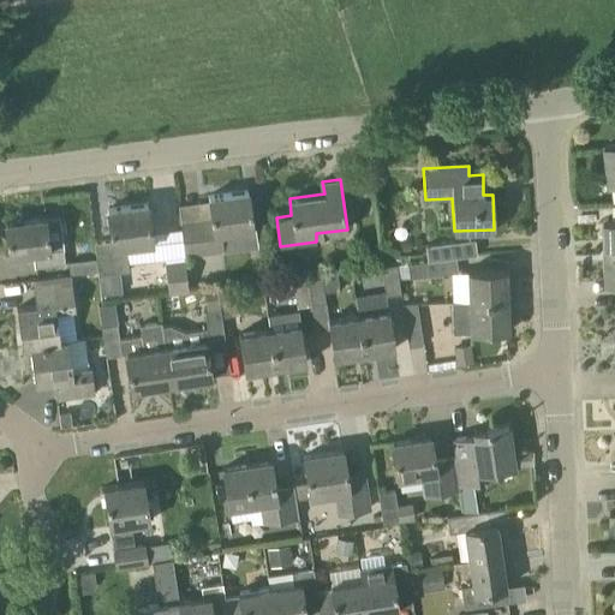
[(186,254),(222,249),(220,233),(254,228),(248,191),(208,196),(210,218),(180,222),(186,254)]
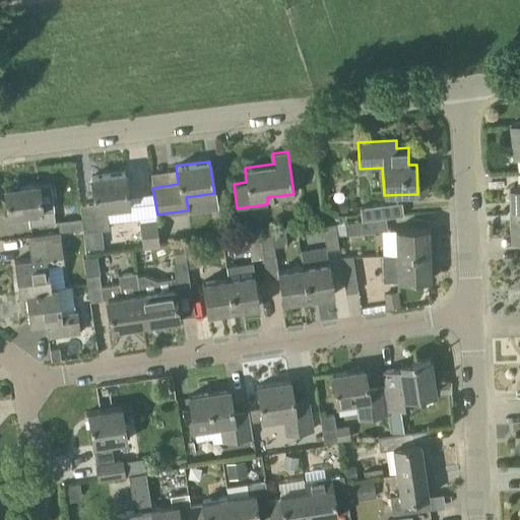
[(83,232),(110,229),(107,207),(129,204),(124,173),(90,177),(94,203),(79,205),(81,217),(82,230),(83,232)]
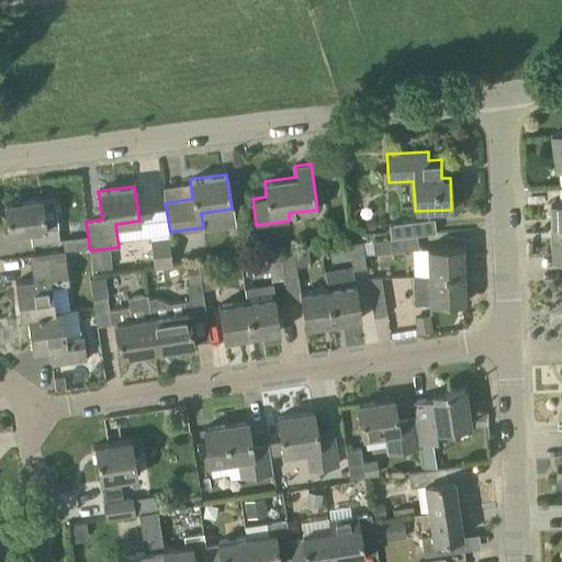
[(59,240),(54,197),(4,203),(8,234),(30,231),(32,245),(59,240)]
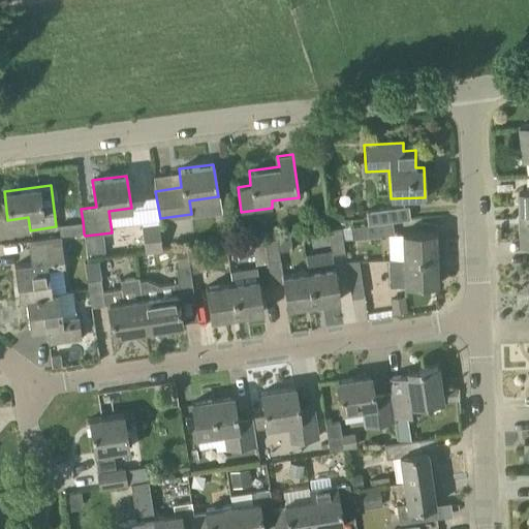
[(521,216),(528,215),(528,189),(520,189),(521,216)]
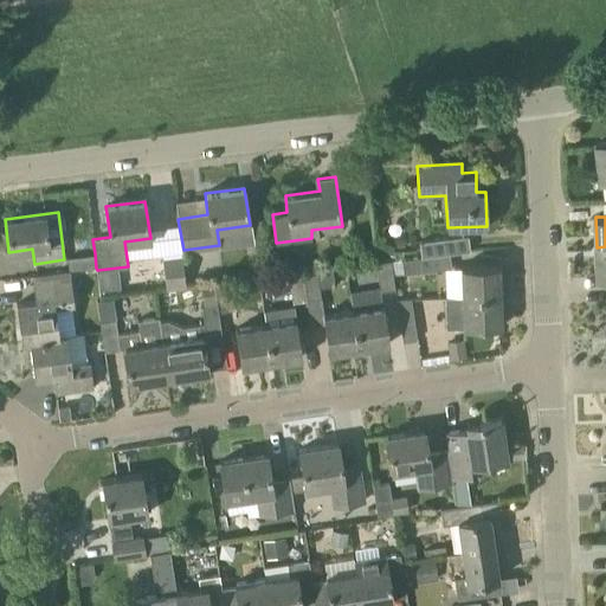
[(466,236),(419,242),(420,257),(469,251),(466,236)]
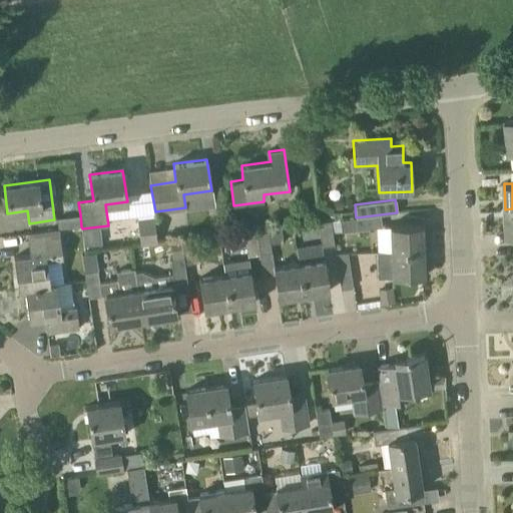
[(81,226),(80,214),(57,217),(58,229),(81,226)]
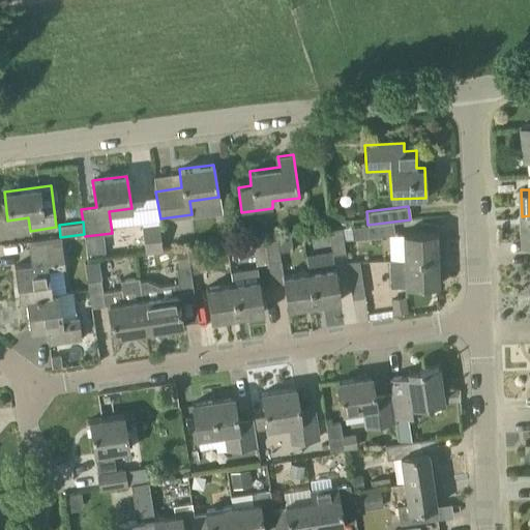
[(353,240),(394,235),(393,222),(351,227),(353,240)]
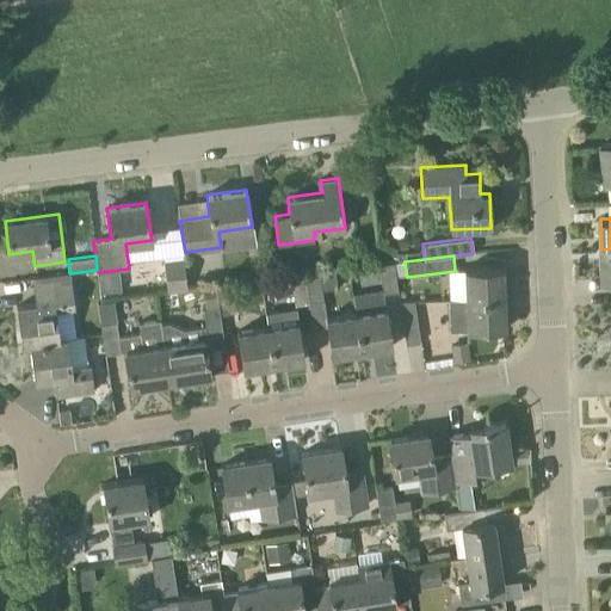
[(167,291),(186,289),(183,258),(164,260),(167,291)]
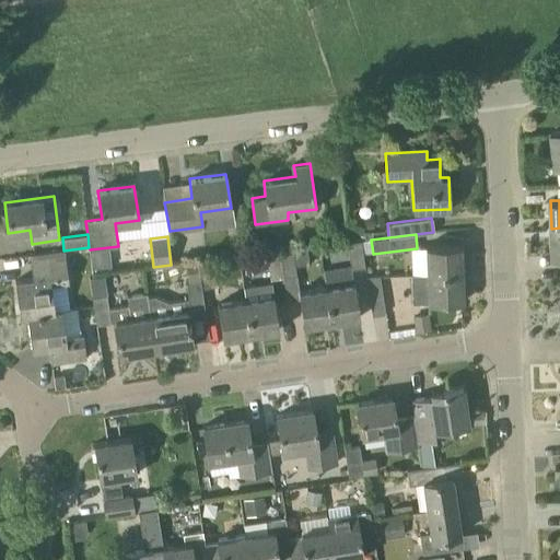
[(348,243),(351,268),(364,267),(361,241),(348,243)]
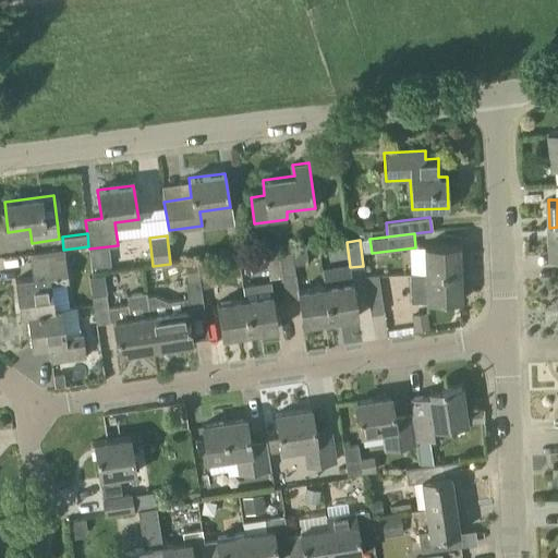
[(425,273),(460,271),(459,243),(424,245),(425,273)]
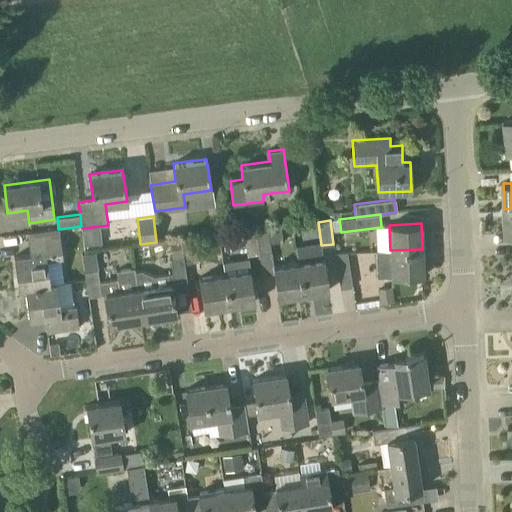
[(273,266),(270,243),(282,241),(280,226),(255,229),(259,254),(262,276),(274,274),(277,298),(303,294),(298,262),(273,266)]
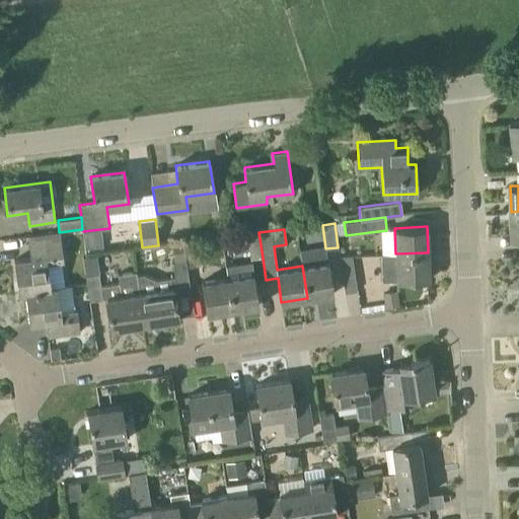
[(251,260),(263,257),(258,232),(247,234),(251,260)]
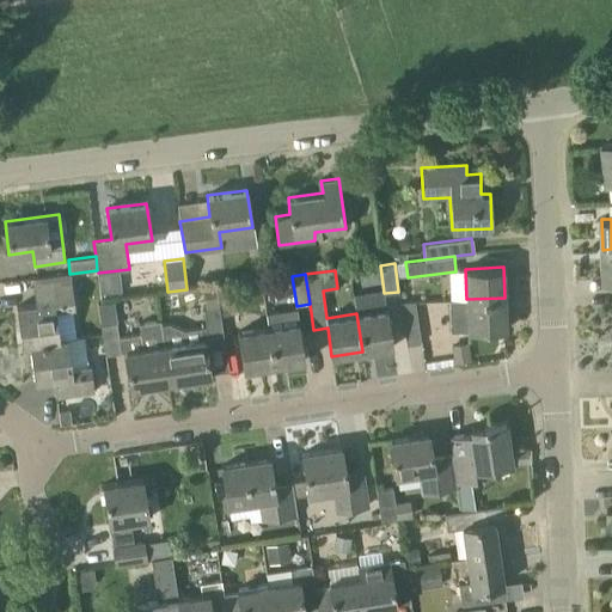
[(29,344),(68,338),(75,337),(72,307),(75,306),(72,281),(32,287),(35,304),(16,306),(22,346),(29,344)]
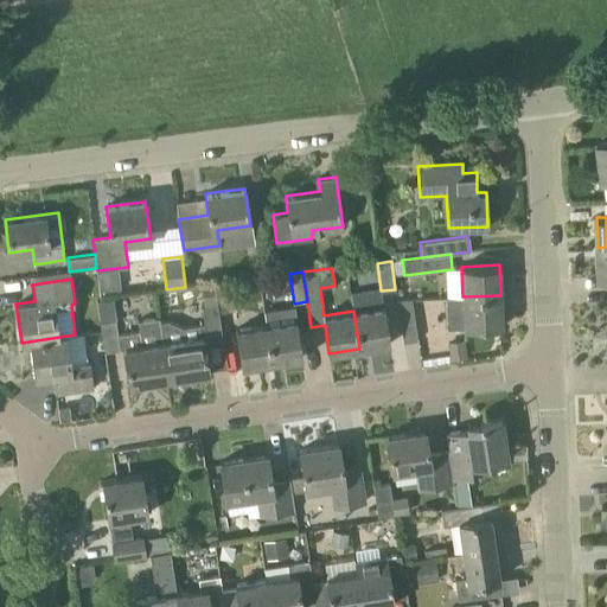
[(218,313),(232,311),(228,282),(215,285),(217,305),(218,313)]
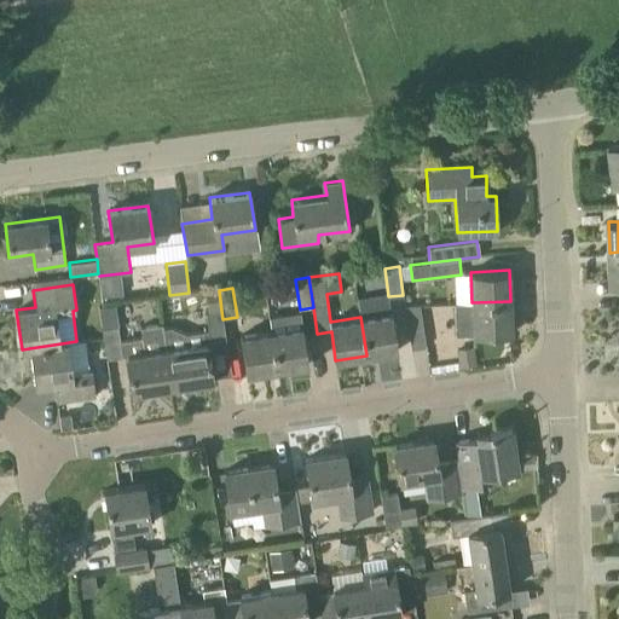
[(209,301),(206,301),(208,313),(221,311),(220,299),(209,301)]
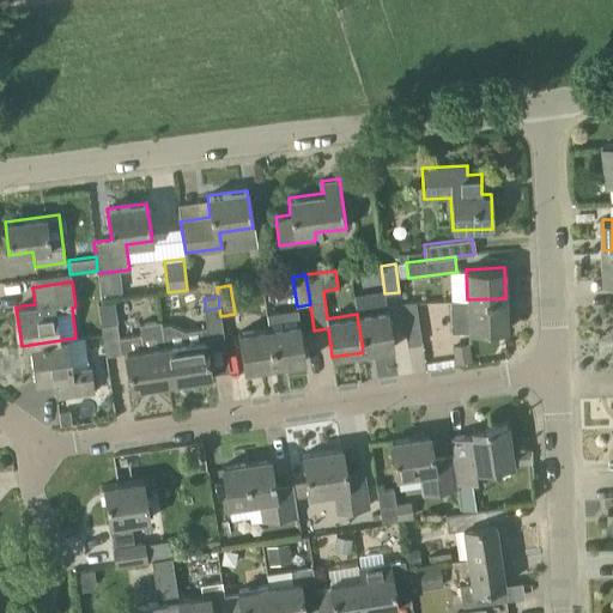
[(451,332),(504,329),(507,329),(505,298),(467,299),(450,301),(451,332)]
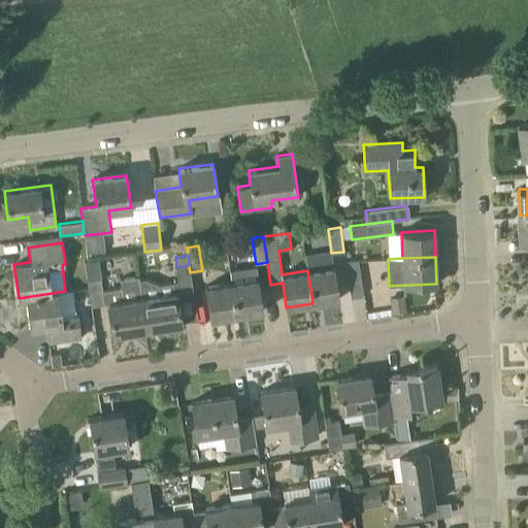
[(351,297),(363,296),(358,259),(345,260),(351,297)]
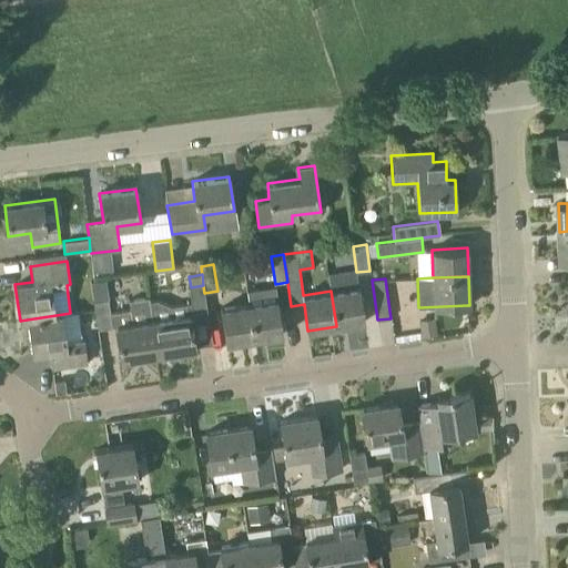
[(208,313),(204,293),(203,285),(189,287),(191,303),(171,306),(156,300),(150,301),(158,354),(194,348),(189,314),(192,313),(193,315),(208,313)]
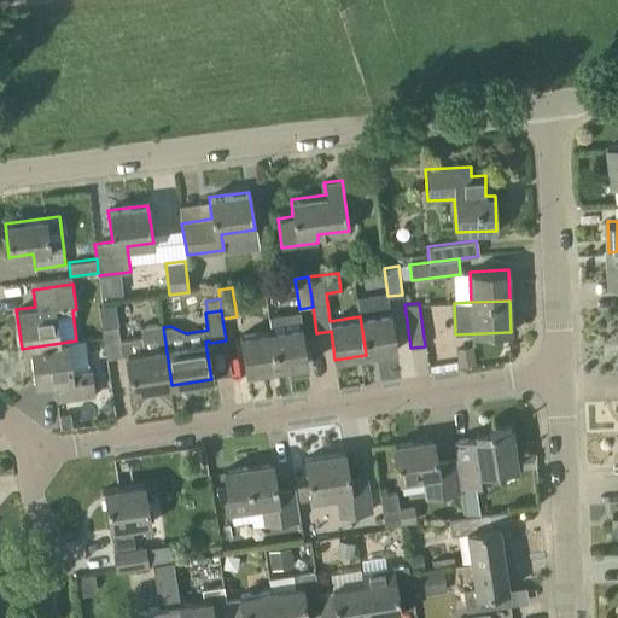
[(366,355),(397,350),(390,313),(360,316),(366,355)]
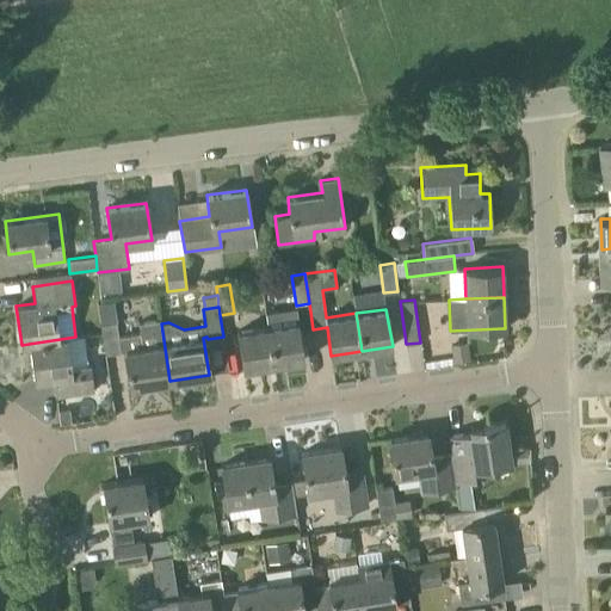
[(113,310),(99,313),(100,321),(100,323),(102,325),(116,322),(116,321),(116,319),(113,310)]
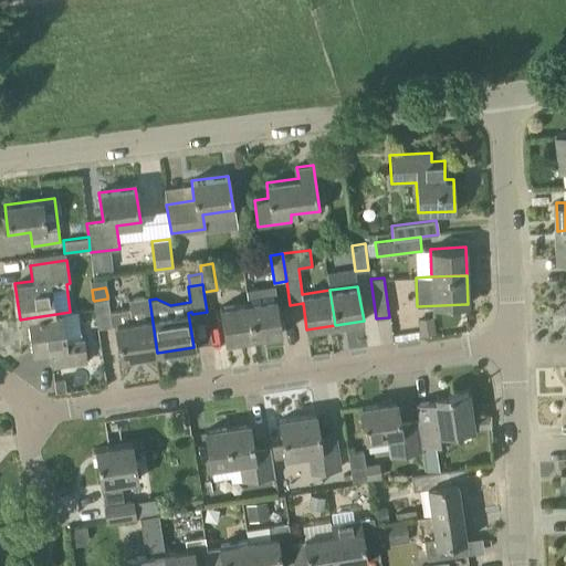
[(258,287),(245,290),(248,302),(260,300),(258,287)]
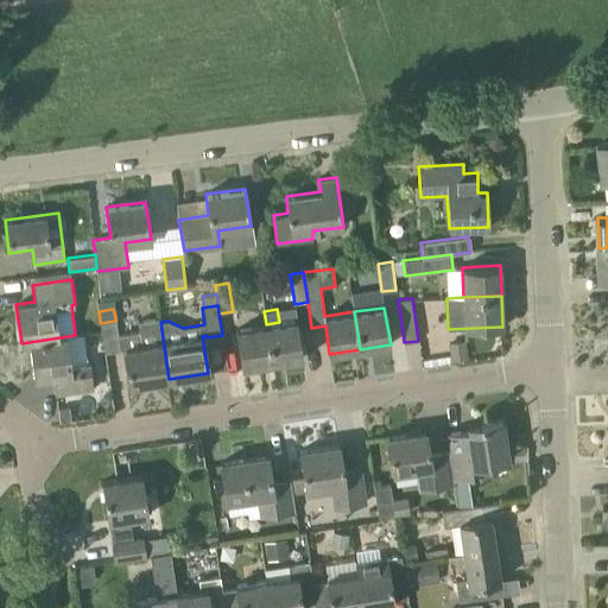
[(118,335),(115,321),(101,323),(106,353),(125,350),(130,385),(169,379),(160,322),(159,322),(159,320),(138,323),(140,331),(118,335)]
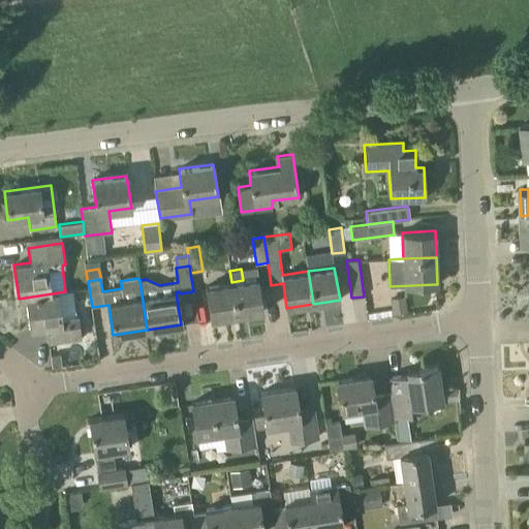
[(237,315),(263,311),(257,278),(231,282),(237,315)]
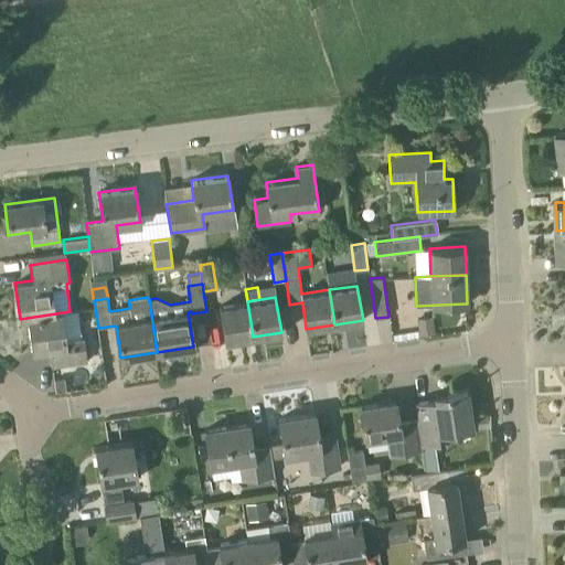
[(224,341),(253,337),(247,301),(219,307),(224,341)]
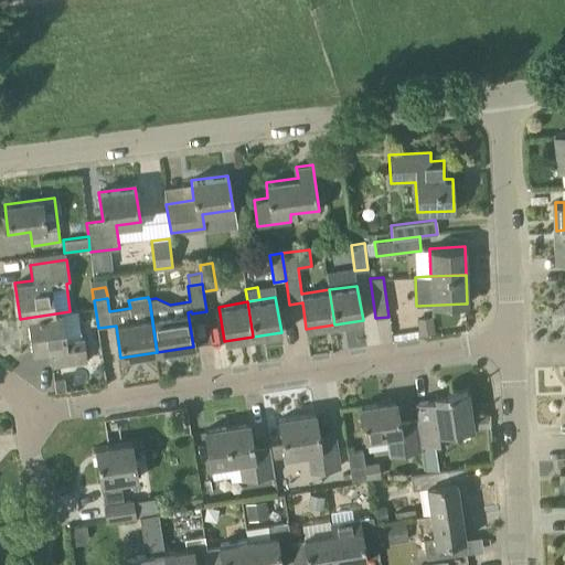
[(63,312),(27,318),(31,352),(49,350),(51,366),(87,361),(83,337),(66,339),(63,312)]
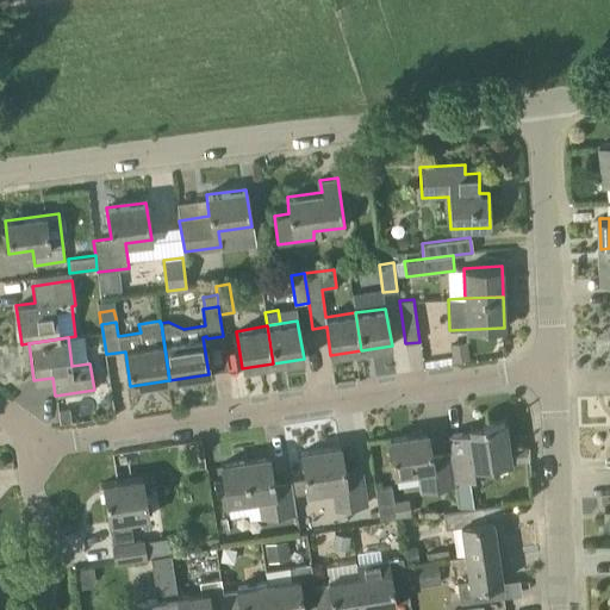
[(448,435),(456,493),(467,492),(466,478),(472,477),(471,467),(510,461),(504,421),(483,424),(483,429),(448,435)]
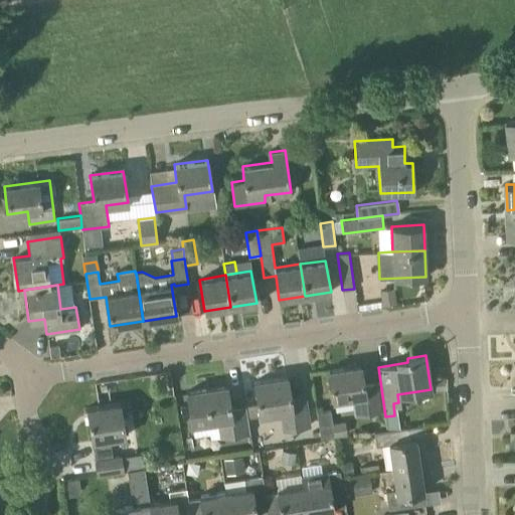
[(363,385),(360,365),(328,370),(333,399),(352,396),(355,413),(380,409),(376,383),(363,385)]
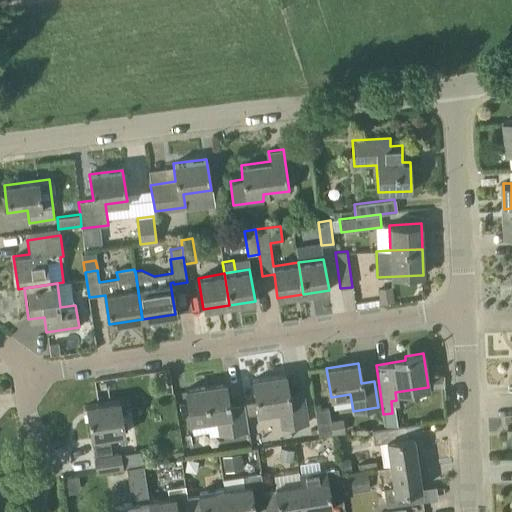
[(288,399),(285,374),(252,379),(256,402),(244,404),(245,414),(278,409),(281,427),(306,423),(302,397),(288,399)]
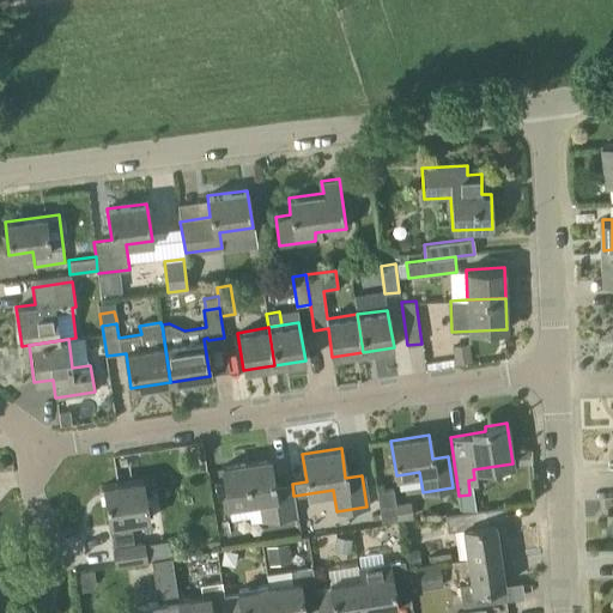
[(274,486),(269,460),(222,467),(228,504),(229,504),(231,519),(249,516),(247,502),(259,499),(262,521),(296,515),(293,496),(292,484),(274,486)]
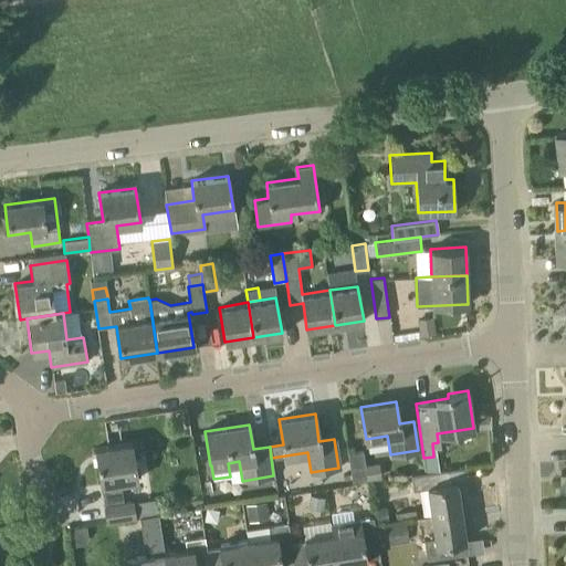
[(124,502),(121,482),(138,479),(132,442),(95,448),(106,522),(135,516),(133,501),(124,502)]
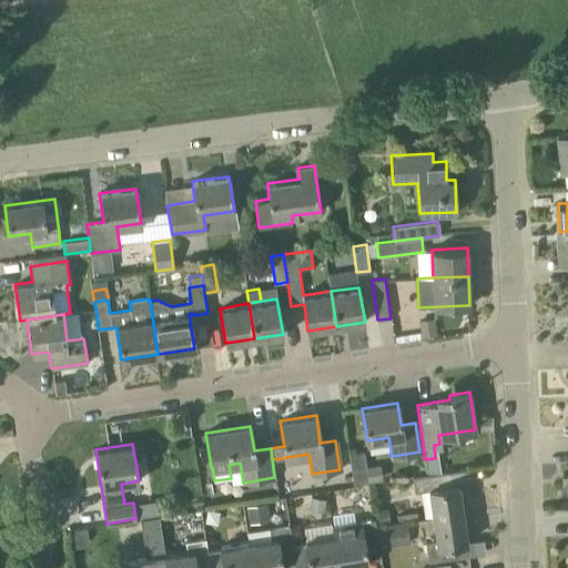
[(438,457),(425,459),(427,475),(439,473),(438,457)]
